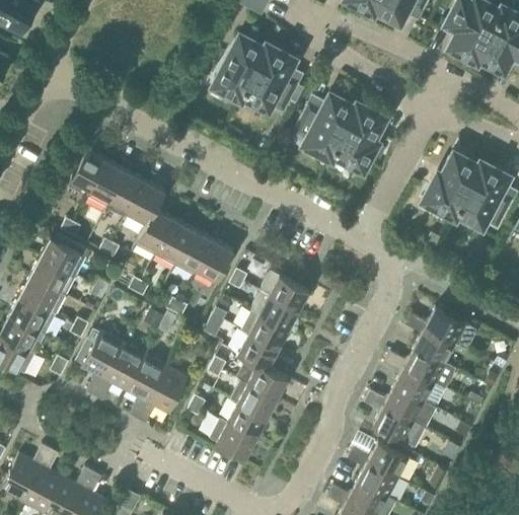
[(39,4),(29,0),(0,0),(0,22),(22,34),(24,32),(27,33),(31,26),(29,22),(39,4)]
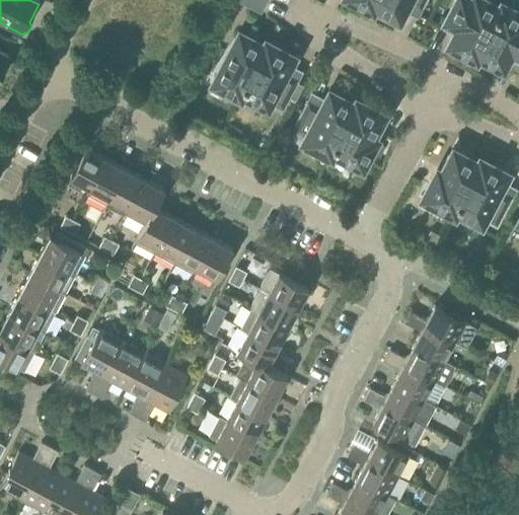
[(269,3),(263,0),(240,0),(239,3),(263,15),(269,3)]
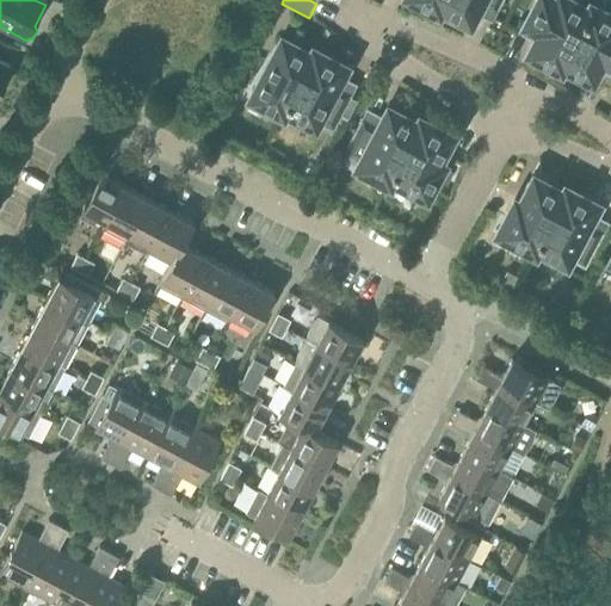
[(413,0),(439,13),(442,8),(445,0),(413,0)]
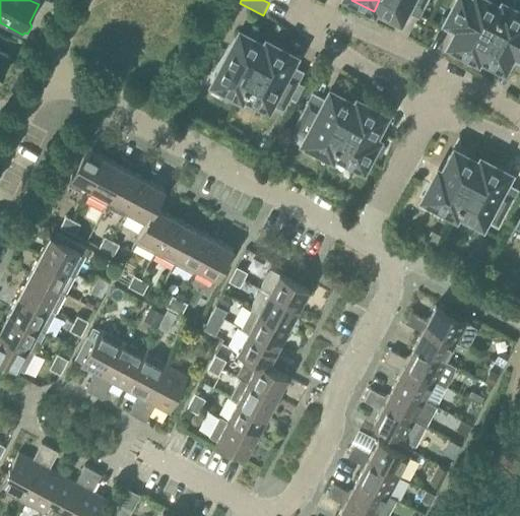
[(379,0),(376,7),(400,20),(409,3),(421,9),(427,0),(379,0)]
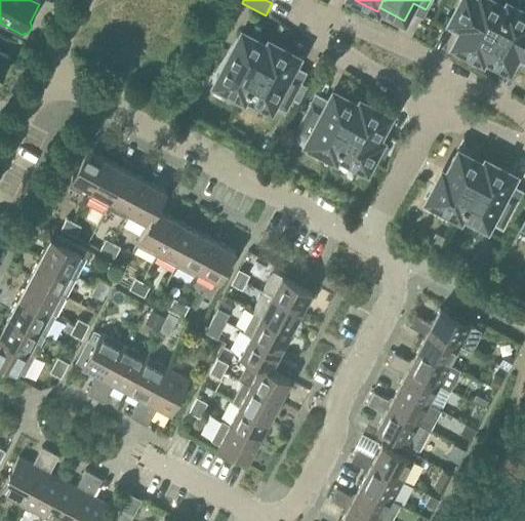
[(465,0),(453,23),(466,30),(456,47),(483,61),(485,56),(507,11),(486,0),(480,0),(479,3),(473,0),(465,0)]
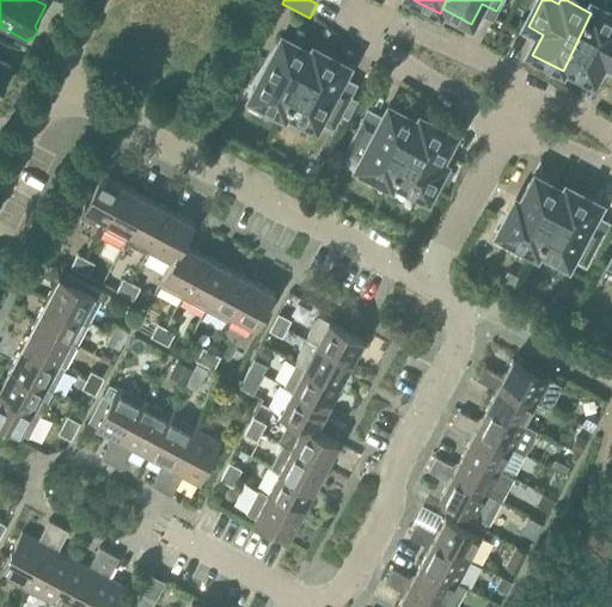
[(611,18),(593,8),(591,13),(565,66),(594,81),(605,61),(611,65),(611,18)]
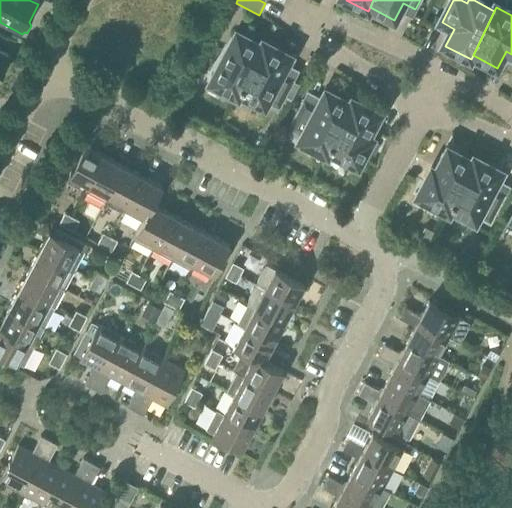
[(262,48),(238,36),(213,83),(238,97),(240,93),(262,48)]
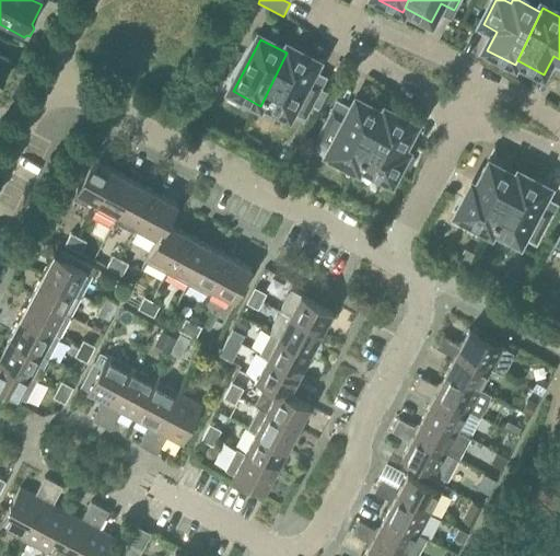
[(263,102),(289,116),(292,111),(305,117),(319,89),(306,82),(316,64),(289,48),(287,53),(263,102)]
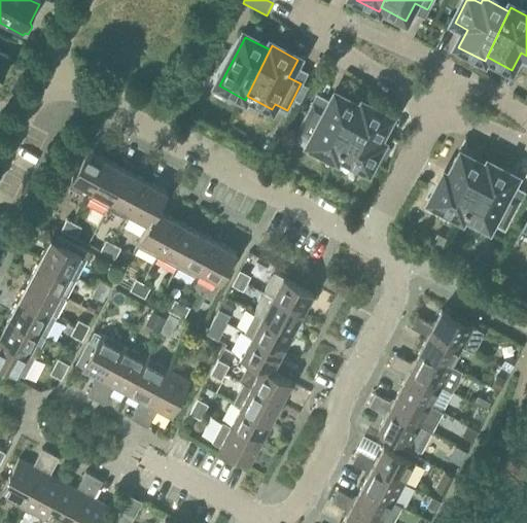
[(0,78),(10,60),(0,55),(0,78)]
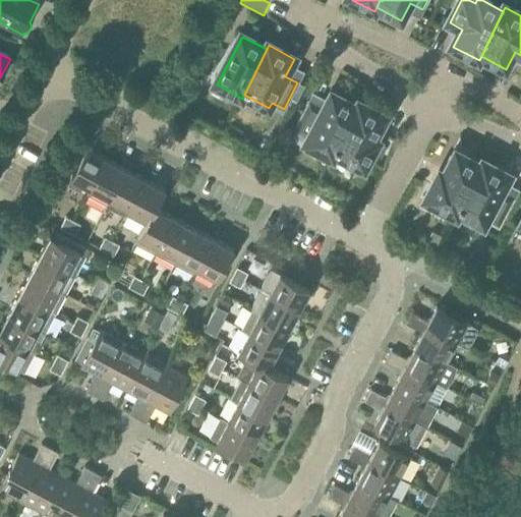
[(297,132),(309,138),(306,144),(333,158),(335,154),(357,108),(333,95),(324,113),(311,106),(297,132)]
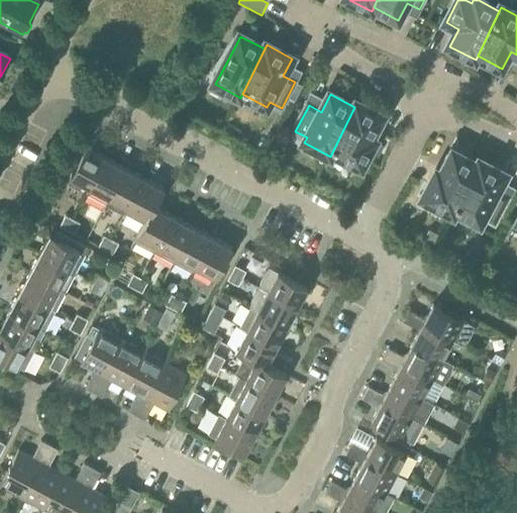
[(356,103),(354,107),(332,152),(362,168),(375,141),(371,139),(383,117),(356,103)]
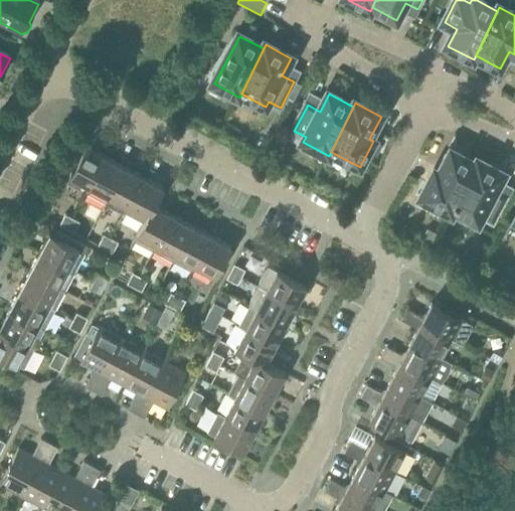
[(87,149),(71,176),(91,186),(92,187),(107,160),(87,149)]
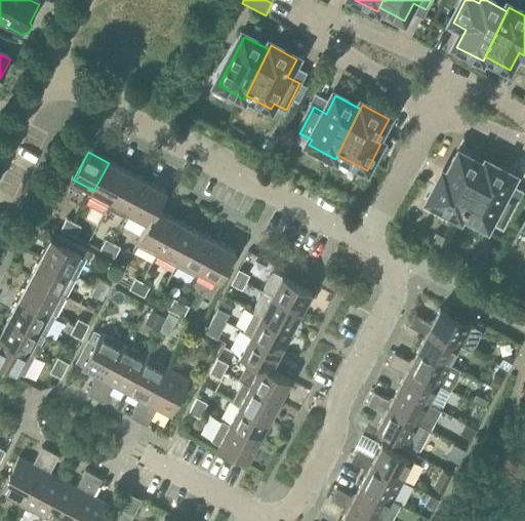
[(448,177),(444,175),(430,202),(460,217),(462,214),(485,168),(460,155),(448,177)]
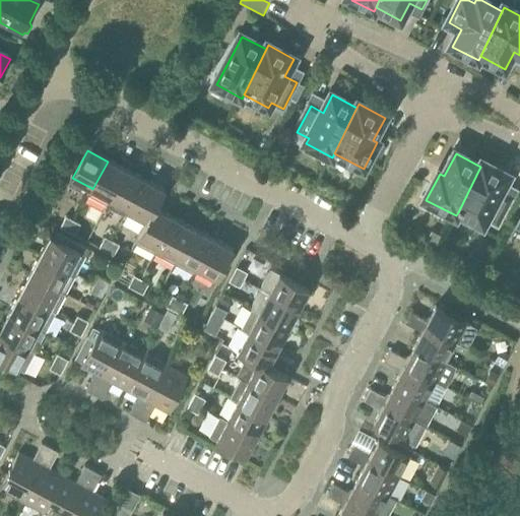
[(92,189),(91,188),(86,197),(107,208),(127,172),(108,162),(92,189)]
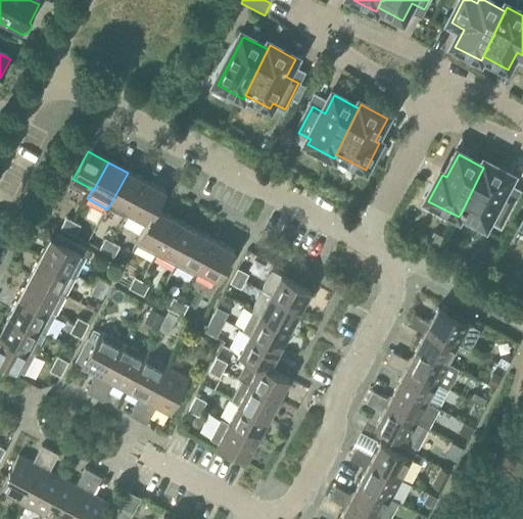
[(461,214),(485,226),(488,221),(501,228),(515,201),(503,195),(512,177),(485,163),(483,168),(461,214)]
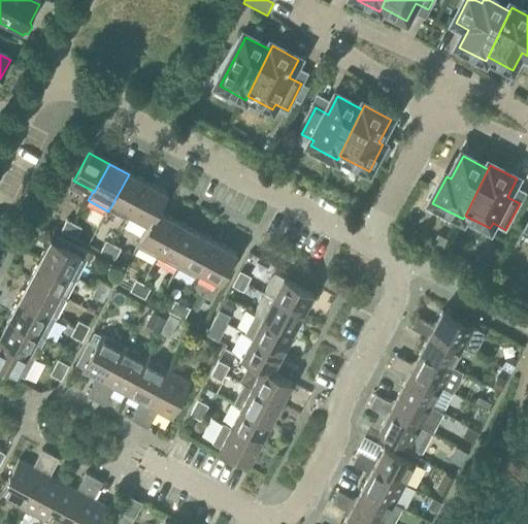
[(147,185),(129,174),(108,211),(128,223),(129,220),(147,185)]
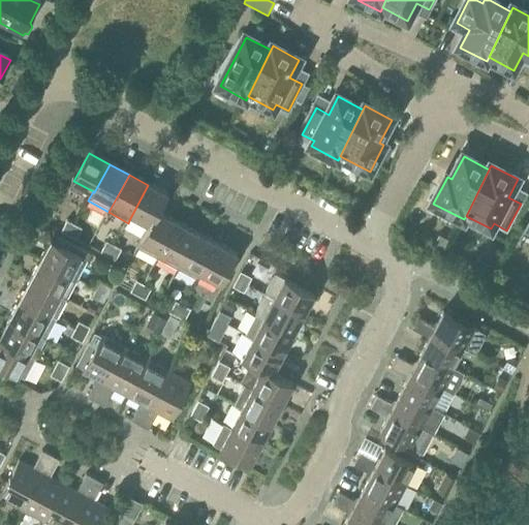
[(129,220),(148,230),(149,230),(158,213),(159,213),(168,196),(148,185),(129,220)]
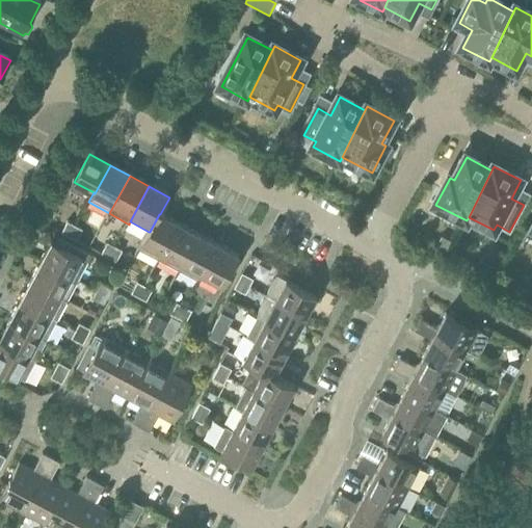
[(150,232),(149,232),(139,249),(161,261),(180,225),(160,214),(159,214),(150,232)]
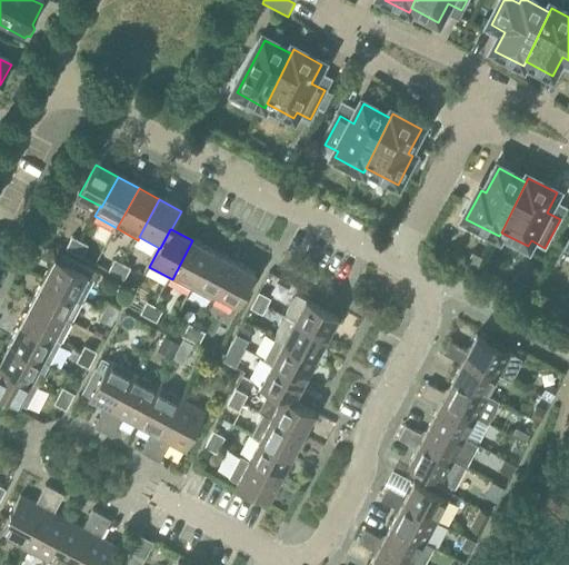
[(192,291),(213,253),(192,240),(172,279),(192,291)]
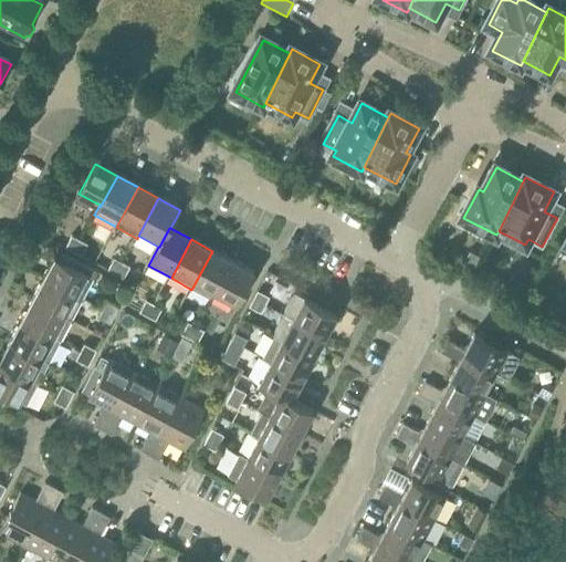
[(72,240),(66,250),(75,255),(80,245),(72,240)]
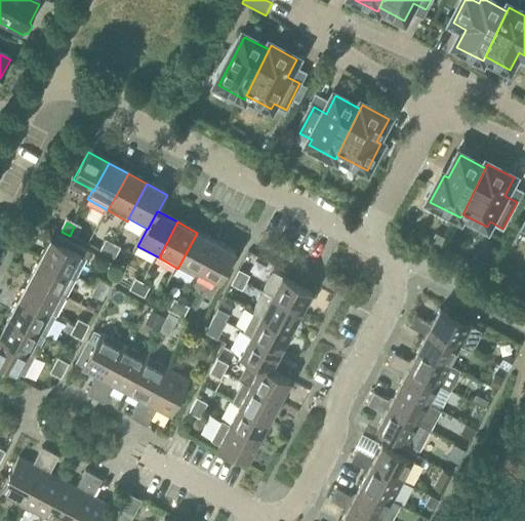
[(76,239),(80,230),(74,227),(70,236),(76,239)]
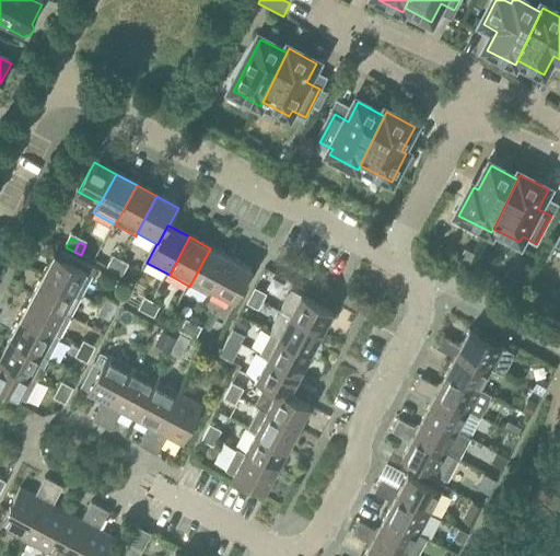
[(231,259),(210,248),(189,287),(210,298),(213,291),(214,291),(231,259)]
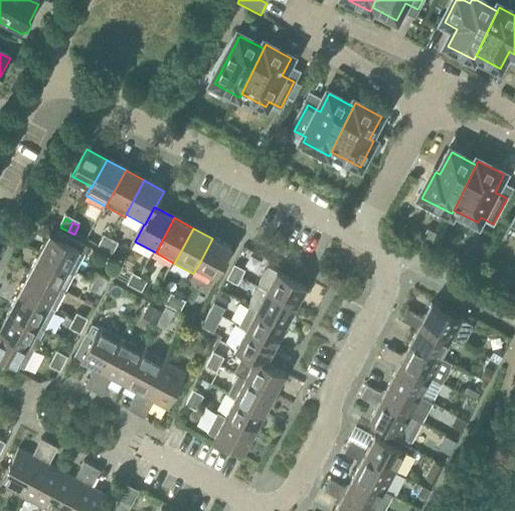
[(87,253),(51,234),(40,254),(75,274),(87,253)]
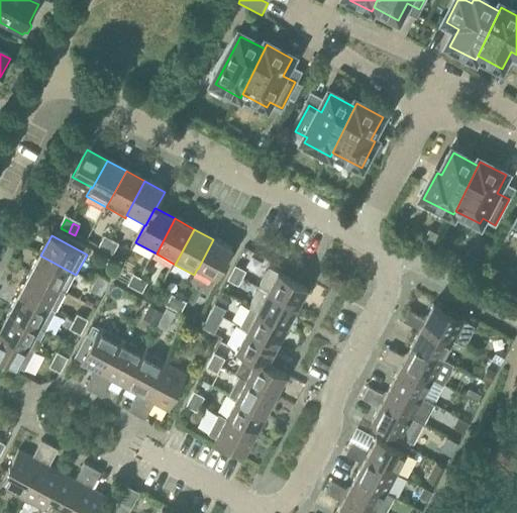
[(104,238),(99,248),(106,252),(111,242),(104,238)]
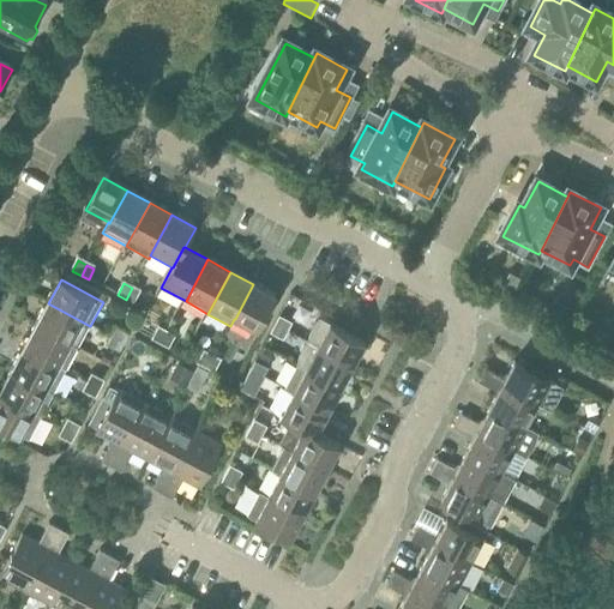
[(257,331),(276,296),(253,284),(235,319),(257,331)]
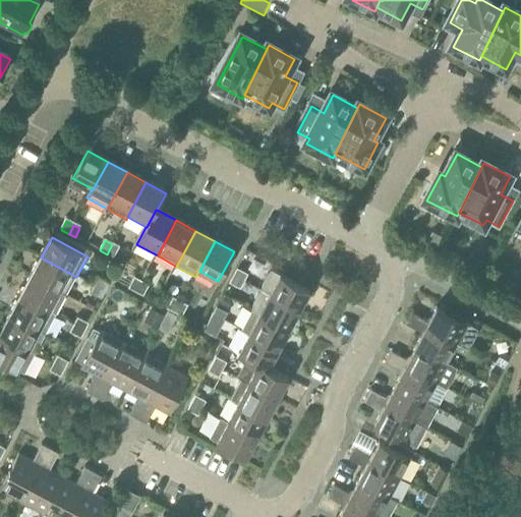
[(114,257),(119,247),(112,244),(107,254),(114,257)]
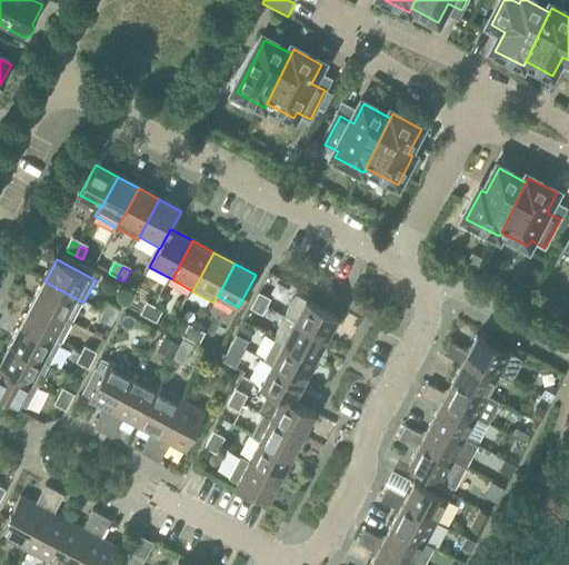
[(33,303),(65,319),(72,324),(83,303),(45,281),(33,303)]
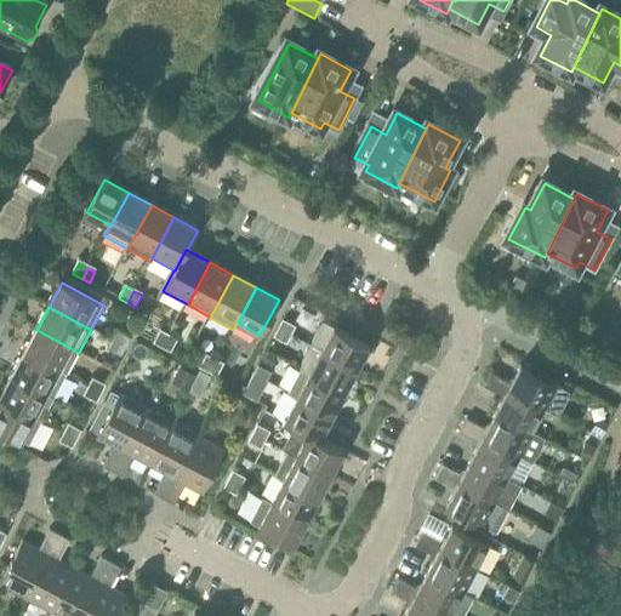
[(296,328),(284,321),(279,330),(292,336),(296,328)]
